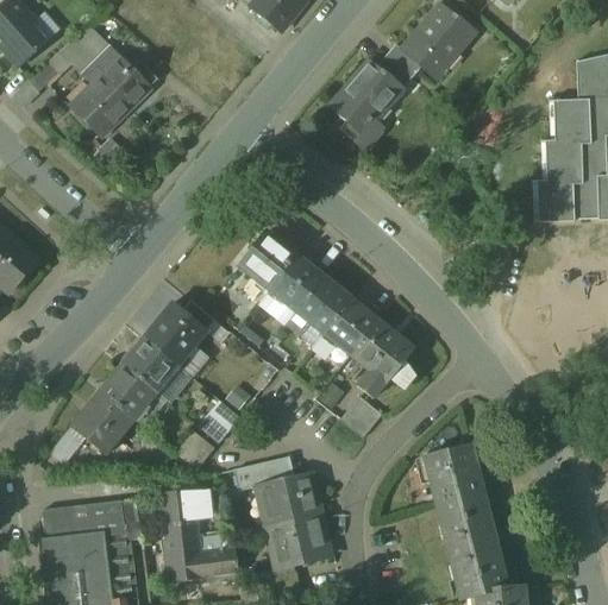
[(6,0),(0,5),(0,35),(2,32),(7,38),(0,44),(0,48),(17,67),(45,42),(29,24),(33,19),(16,0),(6,0)]
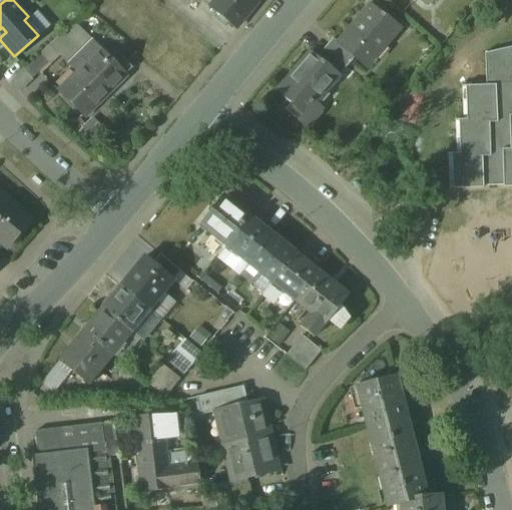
[(213,0),(208,6),(215,12),(211,17),(223,26),(226,21),(233,27),(256,0),(213,0)]
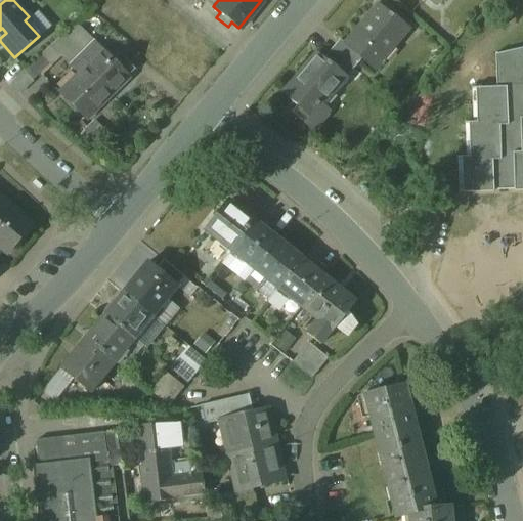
[(387,12),(378,4),(345,42),(345,43),(360,56),(371,44),(382,54),(406,26),(388,11),(387,12)]
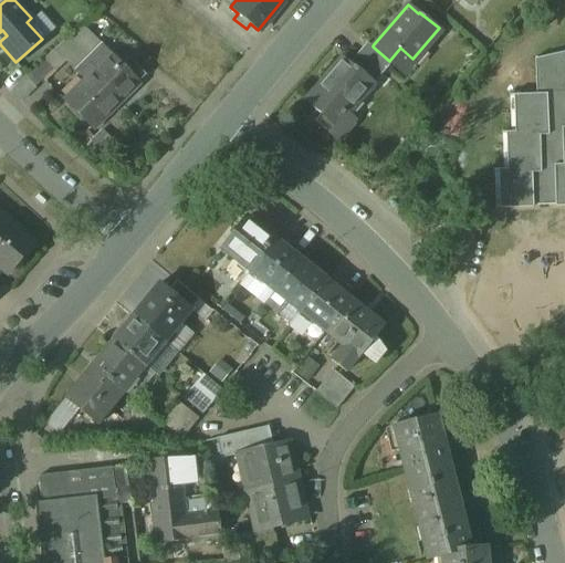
[(389,61),(373,47),(373,45),(366,40),(356,51),(380,71),(389,61)]
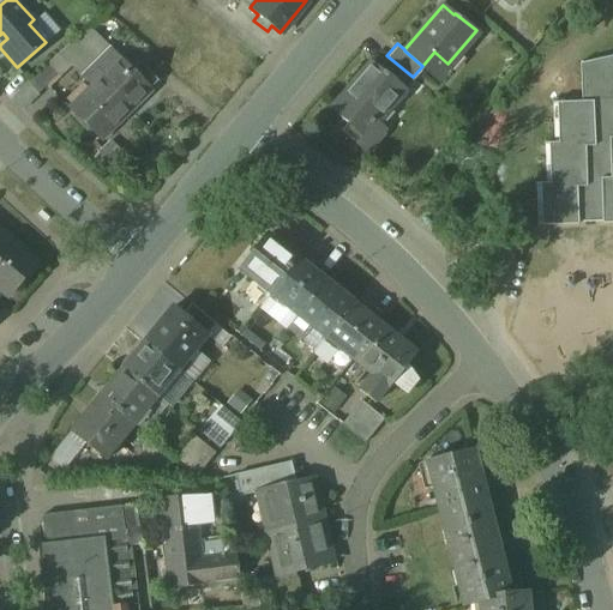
[(142,76),(110,44),(92,60),(106,73),(103,74),(132,103),(150,85),(142,76)]
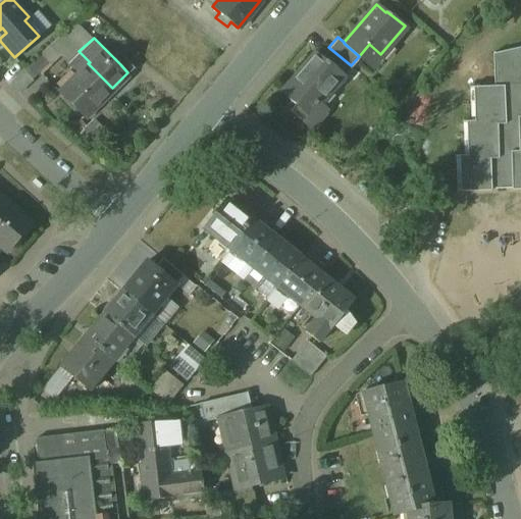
[(520,45),(493,52),(495,86),(520,84),(520,45)]
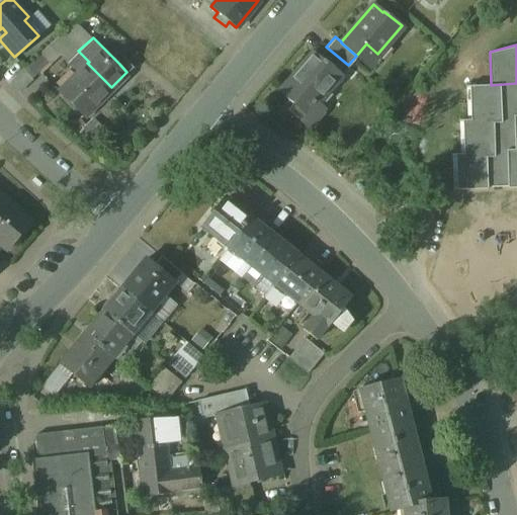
[(348,65),(326,47),(317,57),(321,61),(323,59),(341,74),(348,65)]
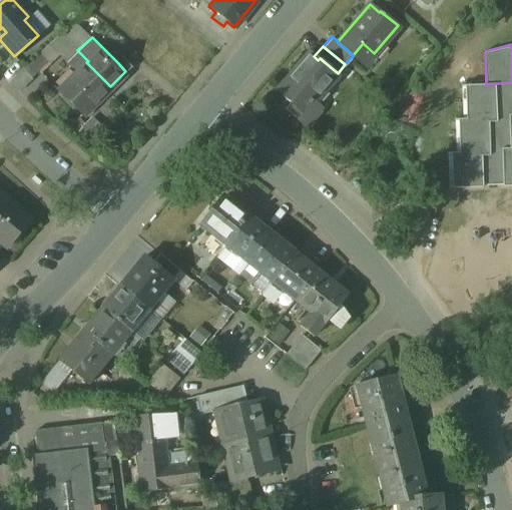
[(88,61),(77,50),(66,60),(77,71),(58,89),(83,113),(110,86),(86,62),(88,61)]
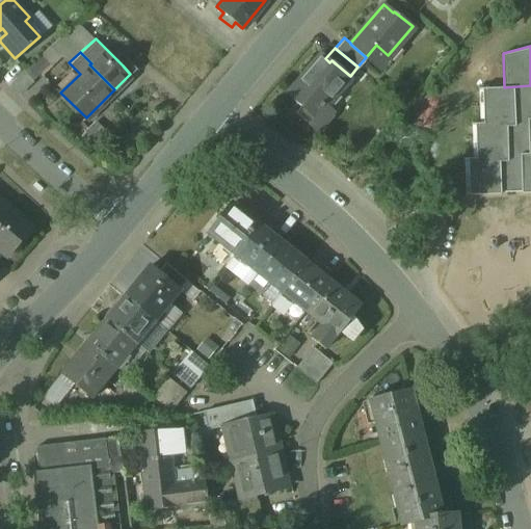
[(42,54),(24,71),(32,80),(50,63),(42,54)]
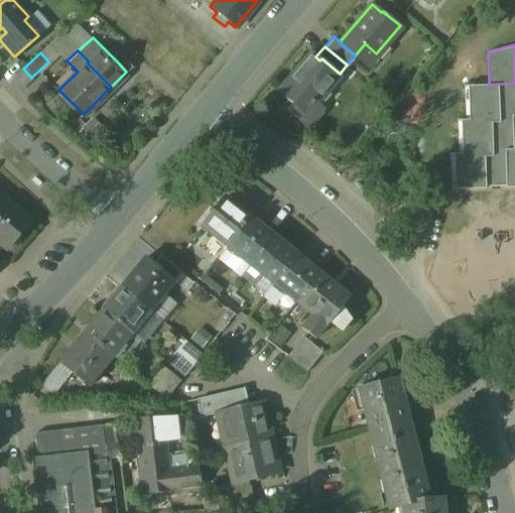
[(315,56),(310,52),(278,91),(291,104),(292,104),(301,93),(313,104),(315,101),(340,74),(322,58),(319,60),(315,56)]
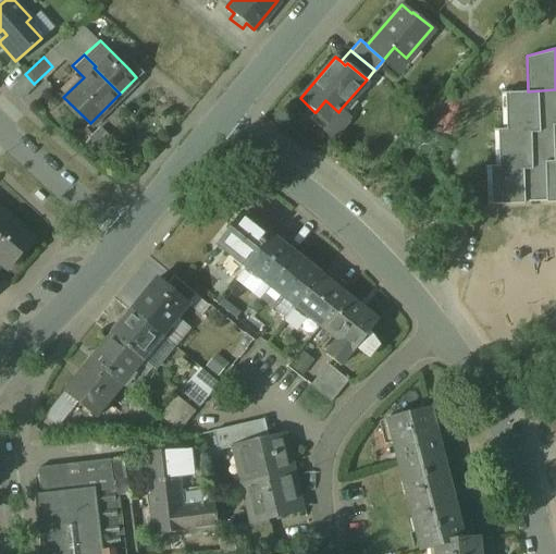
[(144,70),(136,62),(128,69),(136,77),(144,70)]
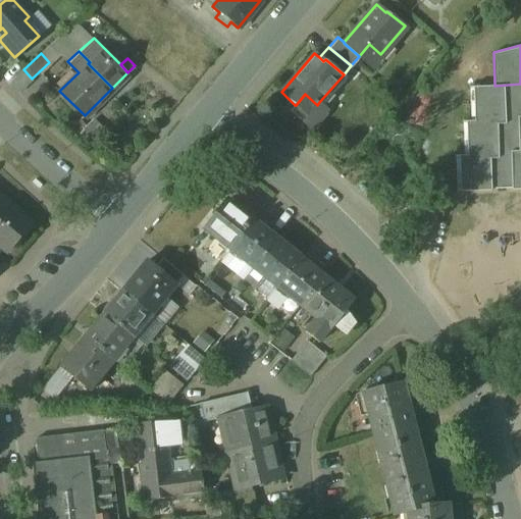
[(520,84),(495,86),(470,87),(471,120),(463,120),(463,154),(456,154),(457,190),(489,189),(489,187),(512,186),(512,188),(520,187),(520,84)]
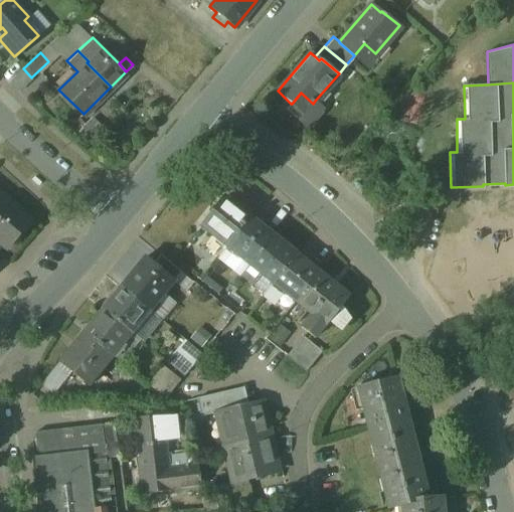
[(313,104),(301,93),(292,104),(291,104),(286,110),(306,126),(322,107),(315,101),(313,104)]
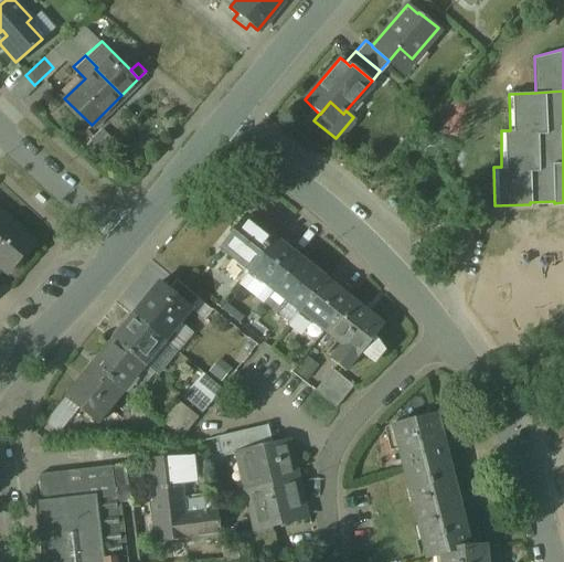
[(21,228),(0,210),(0,264),(9,272),(30,246),(16,234),(21,228)]
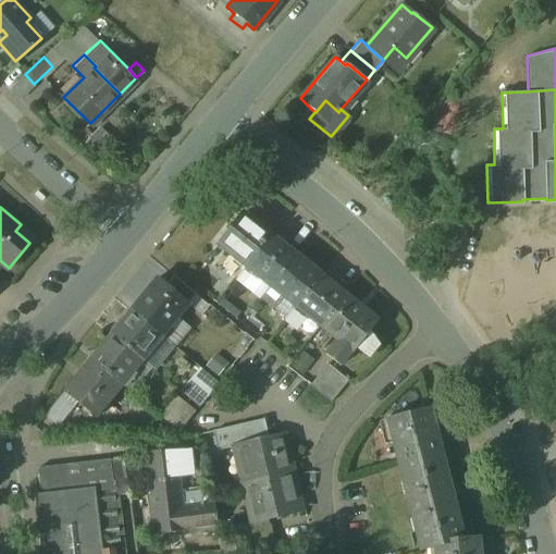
[(270,234),(242,211),(218,242),(246,265),(248,261),(270,234)]
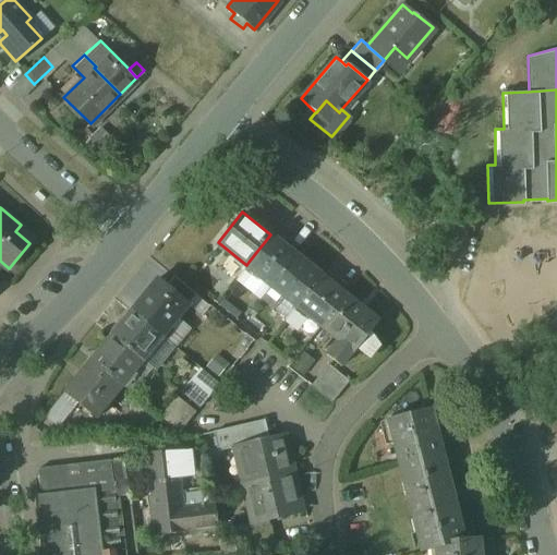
[(295,253),(270,234),(249,262),(261,272),(258,275),(270,285),(274,281),(295,253)]
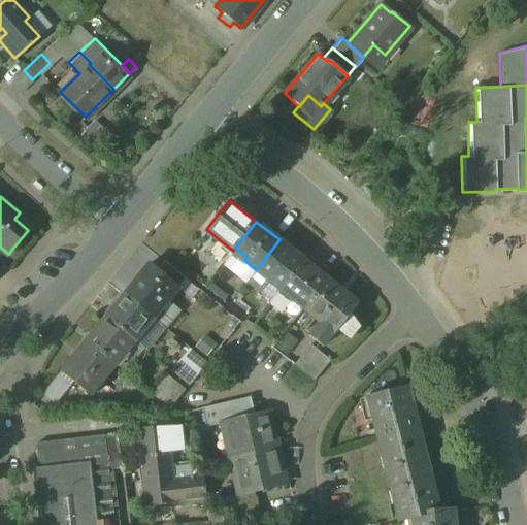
[(280,239),(259,266),(271,275),(269,279),(281,288),(283,285),(303,258),(280,239)]
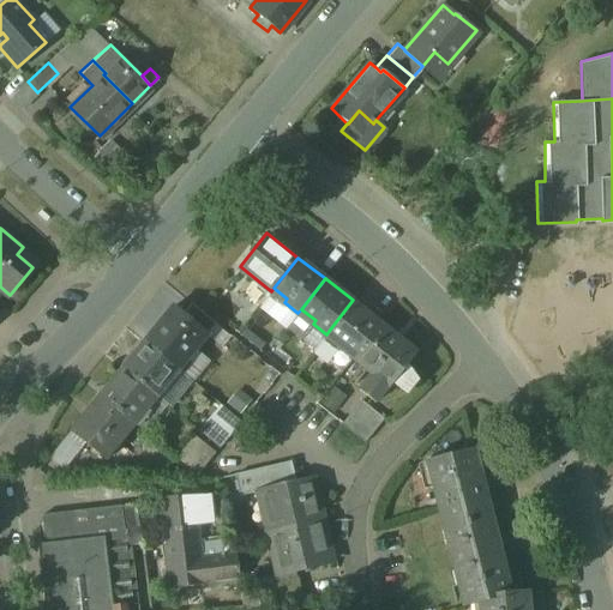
[(380,321),(353,300),(329,331),(343,342),(341,345),(353,355),(380,321)]
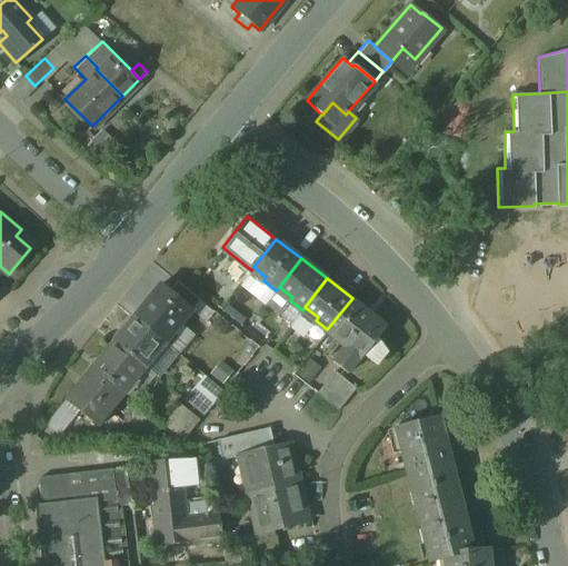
[(188,310),(158,286),(132,317),(163,341),(188,310)]
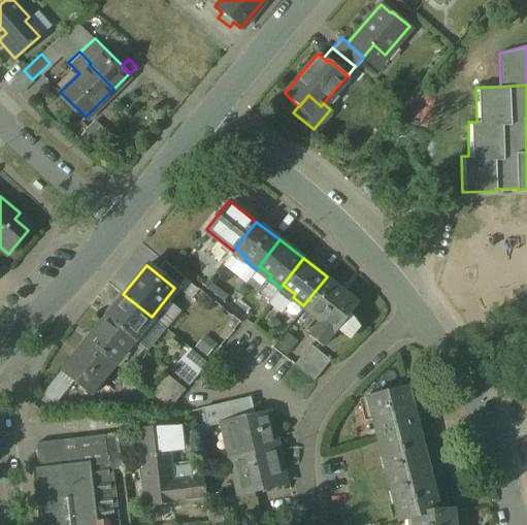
[(358,300),(327,276),(303,305),(334,329),(358,300)]
